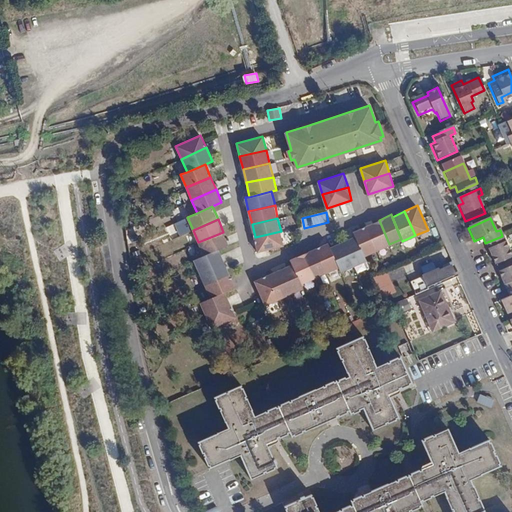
[(379,220),(367,225),(377,249),(389,244),(379,220)]
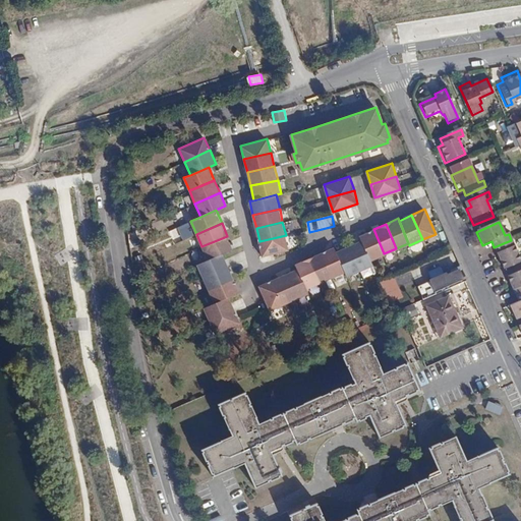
[(384,253),(373,229),(360,235),(362,240),(370,259),(384,253)]
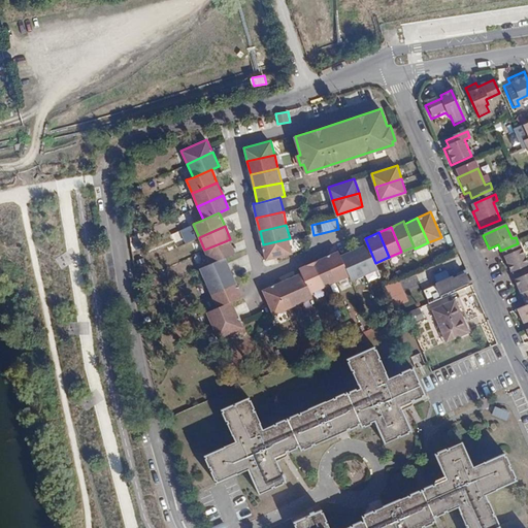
[(290,238),(263,244),(266,259),(292,253),(290,238)]
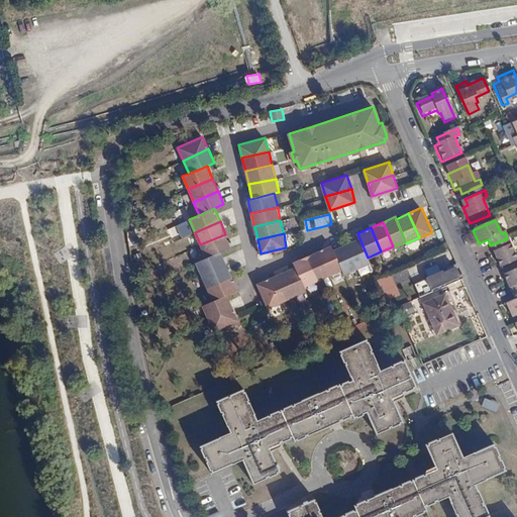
[(225,234),(200,244),(206,259),(221,252),(231,247),(225,234)]
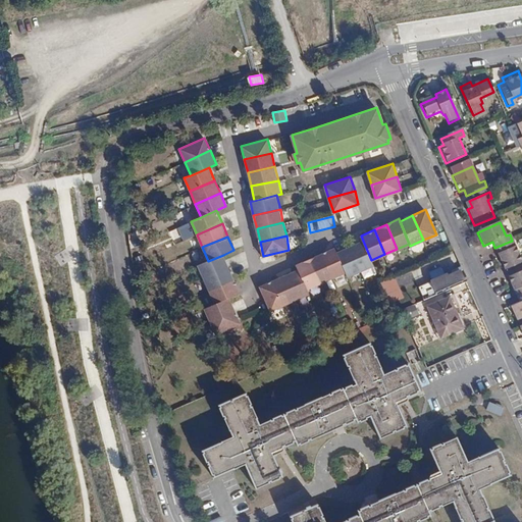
[(363,241),(350,246),(360,271),(373,265),(371,260),(363,241)]
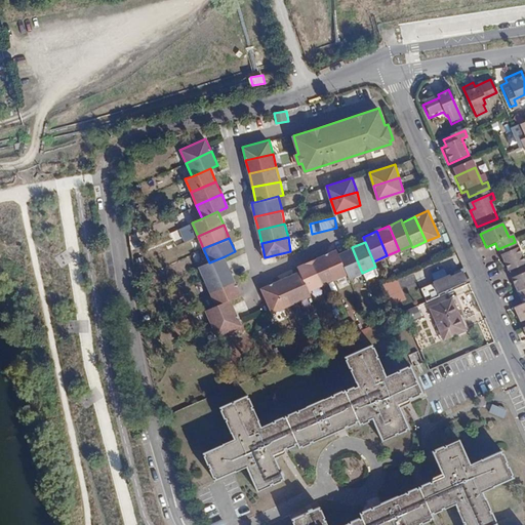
[(515,242),(497,249),(508,272),(524,264),(515,242)]
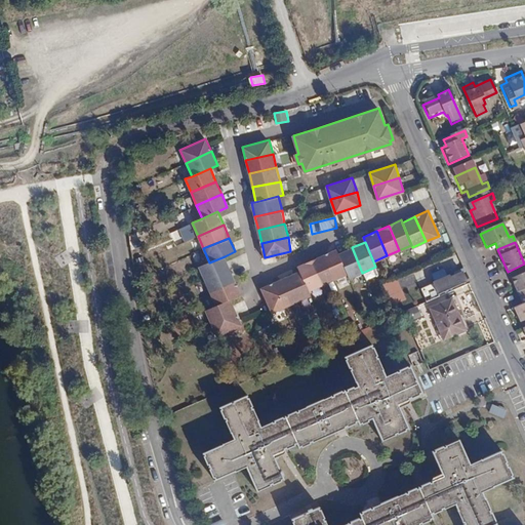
[(362,273),(352,247),(339,253),(348,274),(350,278),(362,273)]
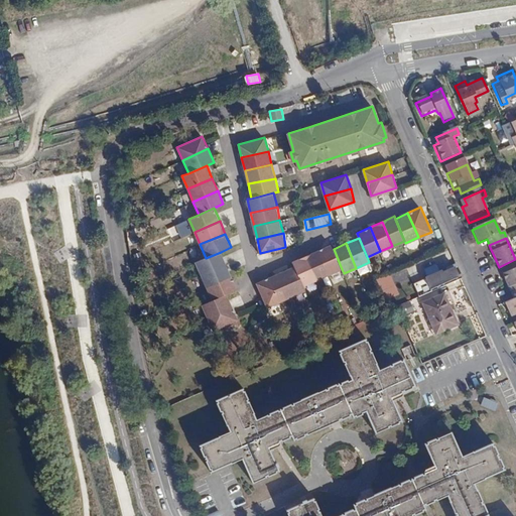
[(332,245),(318,250),(330,275),(342,269),(334,249),(332,245)]
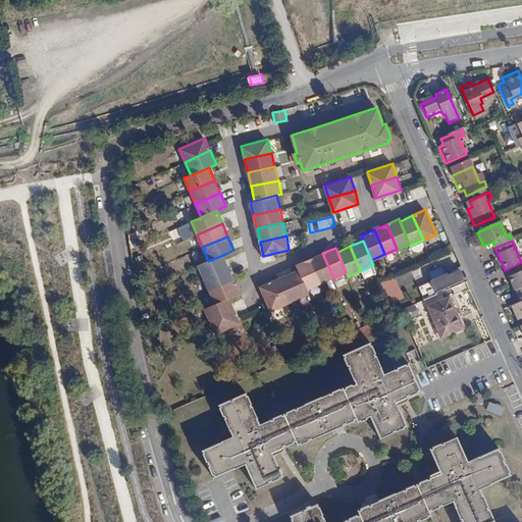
[(322,253),(309,258),(320,283),(333,278),(322,253)]
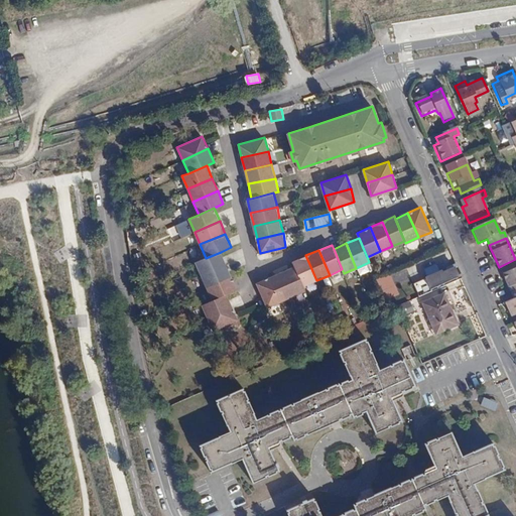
[(196,262),(202,275),(226,264),(221,252),(206,258),(196,262)]
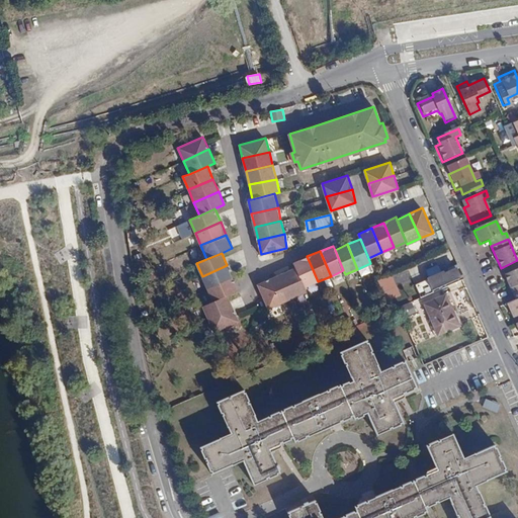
[(318,281),(307,256),(294,262),(296,267),(305,286),(318,281)]
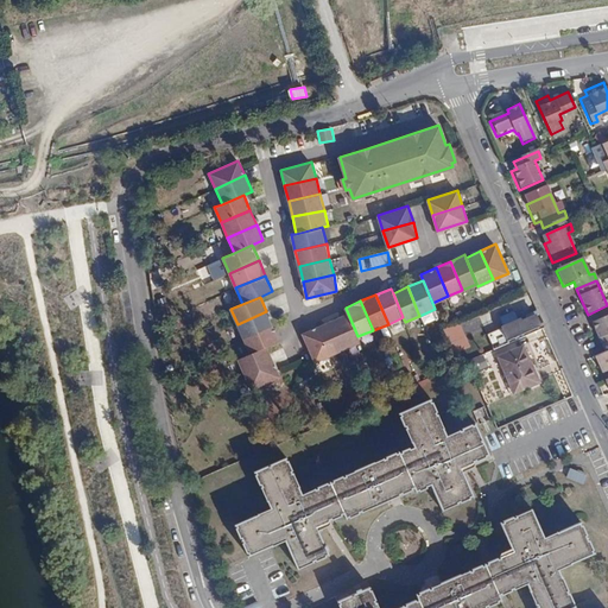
[(266,311),(238,324),(244,339),(273,325),(266,311)]
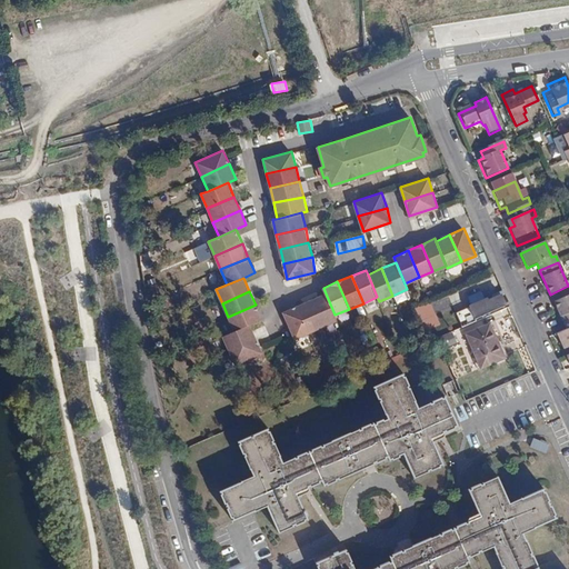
[(488,295),(470,301),(476,315),(493,307),(492,305),(506,299),(502,291),(489,297),(488,295)]
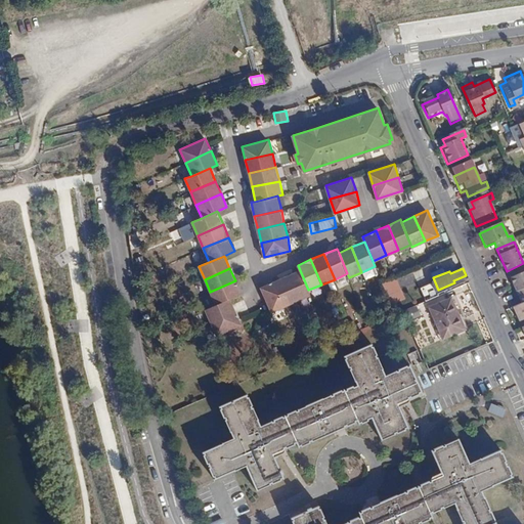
[(300,270),(288,276),(298,301),(310,295),(308,290),(300,270)]
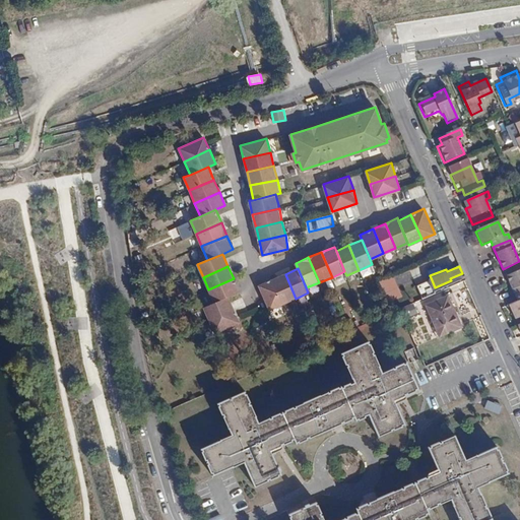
[(519,269),(506,276),(515,296),(519,293),(519,269)]
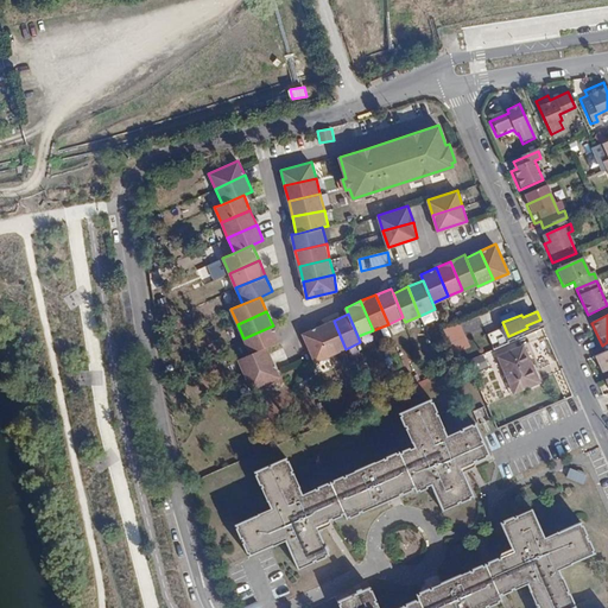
[(334,321),(318,327),(331,355),(346,349),(334,321)]
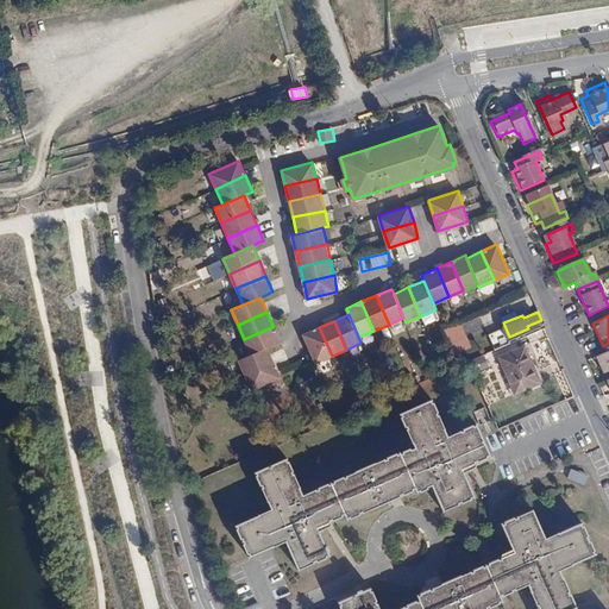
[(454,355),(471,349),(463,322),(446,328),(454,355)]
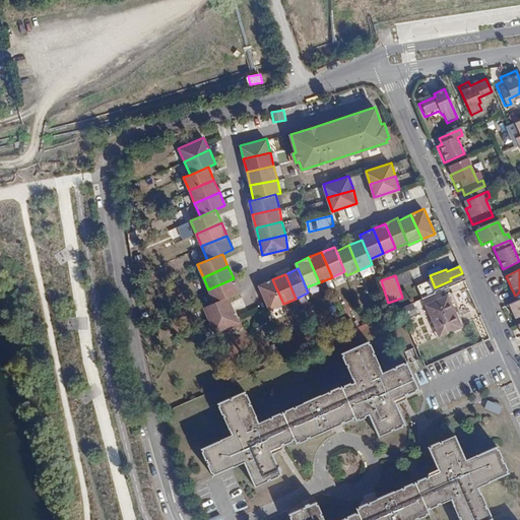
[(234,278),(208,289),(214,303),(229,296),(239,291),(234,278)]
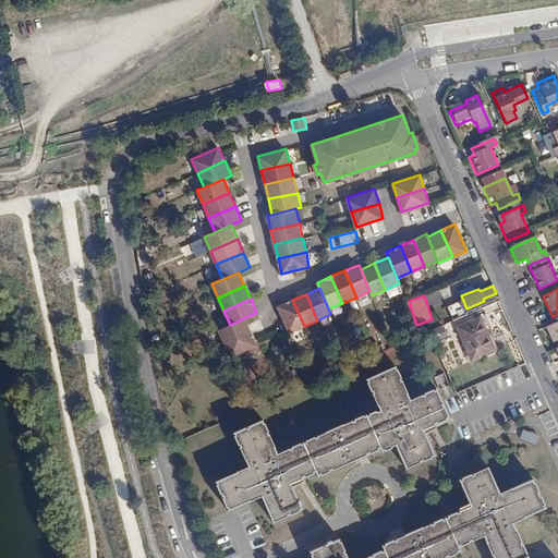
[(304,326),(292,300),(279,305),(290,331),(304,326)]
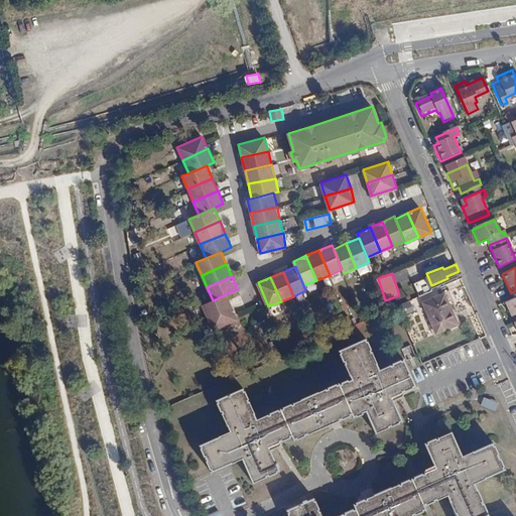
[(506,303),(512,316),(515,314),(515,290),(511,293),(514,299),(506,303)]
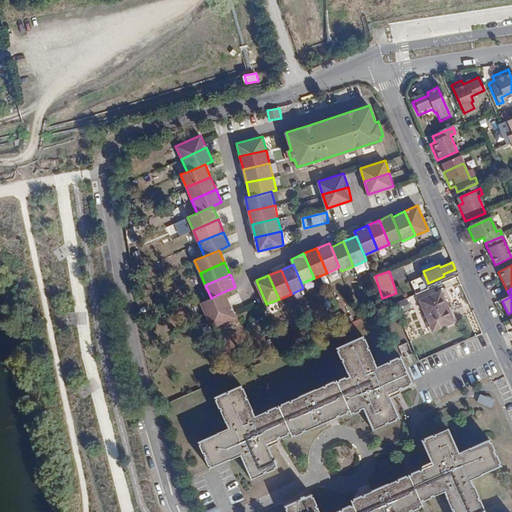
[(441,289),(420,297),(433,327),(453,319),(441,289)]
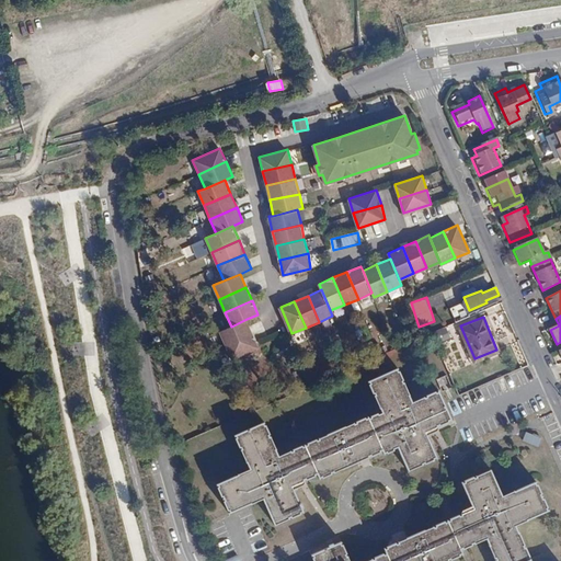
[(220,332),(227,345),(253,333),(247,319),(231,327),(220,332)]
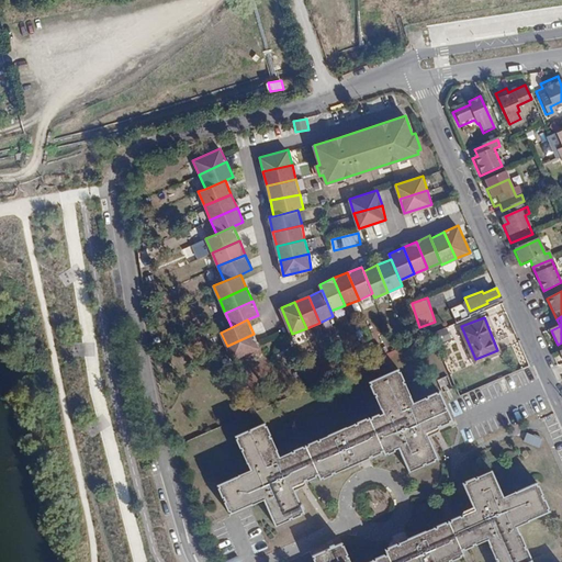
[(449,327),(434,333),(438,344),(452,338),(449,327)]
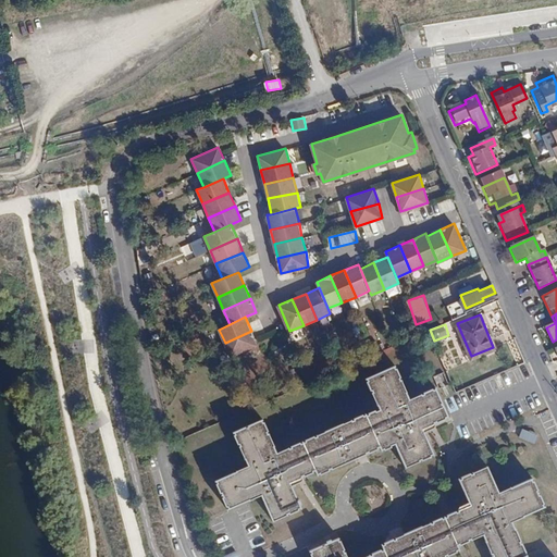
[(251,331),(225,343),(232,357),(258,345),(251,331)]
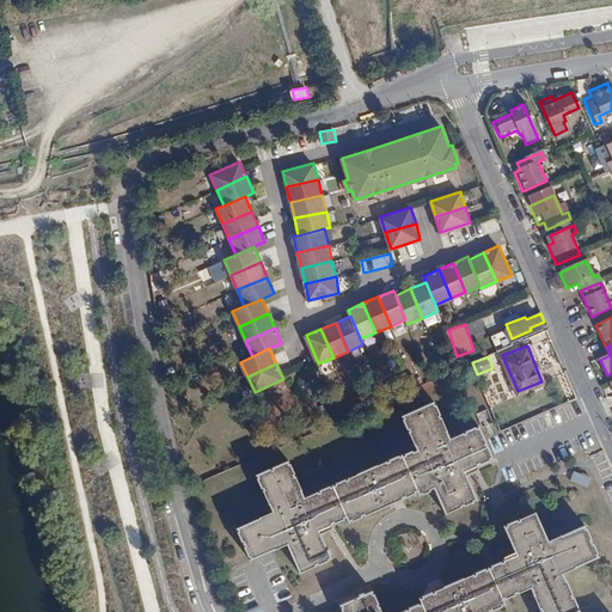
[(444,395),(399,415),(412,444),(329,481),(330,484),(303,497),(286,460),(255,475),(256,477),(255,478),(259,488),(261,487),(262,490),(259,491),(267,506),(269,505),(271,512),(236,527),(238,531),(236,532),(240,542),(243,540),(245,546),(243,548),(246,557),(249,556),(250,558),(286,543),(299,573),(330,560),(317,528),(344,516),(348,522),(416,490),(418,495),(433,488),(446,516),(490,496),(476,463),(505,450),(490,418),(461,432),(444,395)]
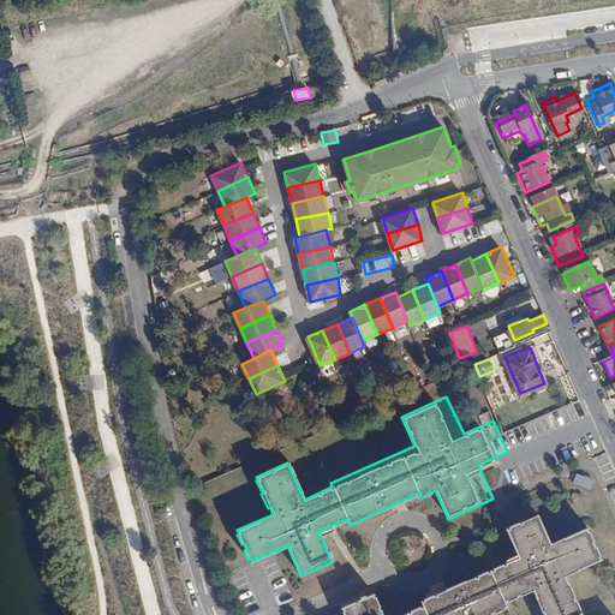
[(565,537),(550,543),(538,515),(506,529),(519,557),(497,567),(513,598),(532,590),(536,597),(567,584),(563,575),(579,568),(578,568),(599,559),(586,529),(565,538),(565,537)]
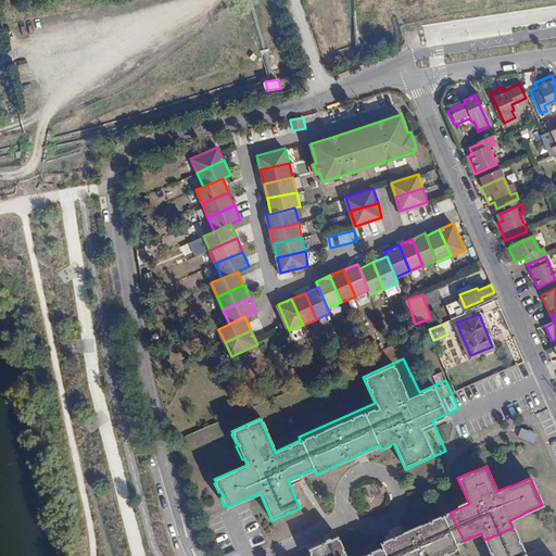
[(442,555),(458,550),(443,515),(380,542),(382,548),(365,555),(345,555),(344,552),(343,553),(341,550),(343,548),(340,540),(338,541),(336,538),(308,550),(311,553),(308,554),(310,555),(442,555)]
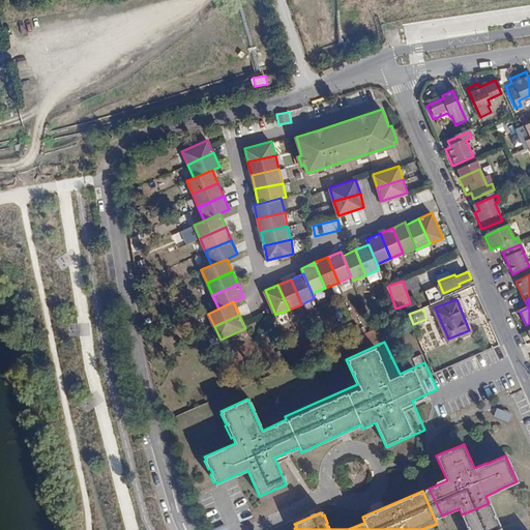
[(248,509),(239,513),(242,521),(252,517),(248,509)]
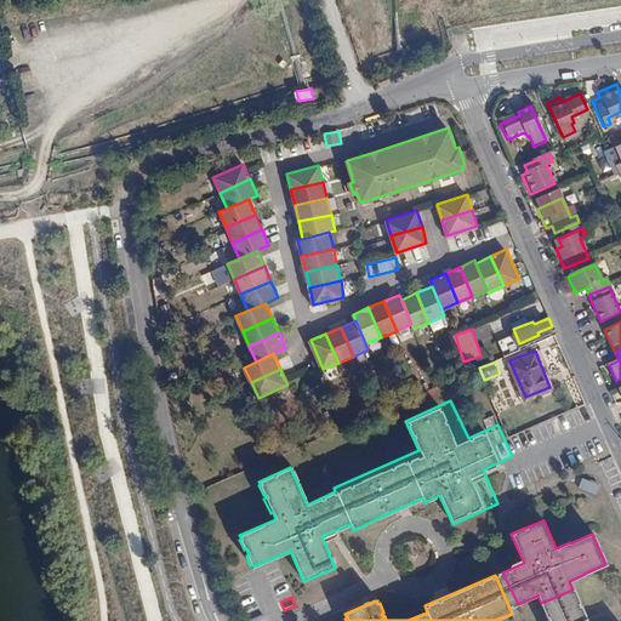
[(587,620),(588,620),(587,620),(586,620),(584,616),(586,615),(582,605),(580,607),(579,604),(550,616),(551,619),(548,620),(587,620)]
